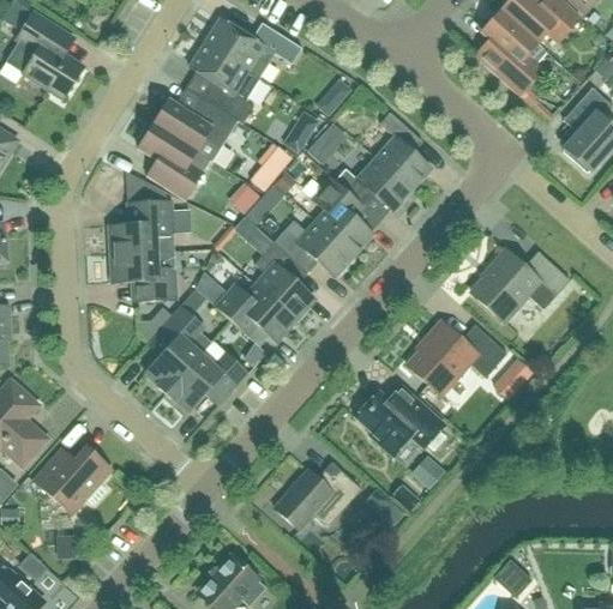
[(509,0),(500,10),(536,43),(548,30),(559,40),(581,17),(562,0),(544,0),(539,5),(533,0),(509,0)]
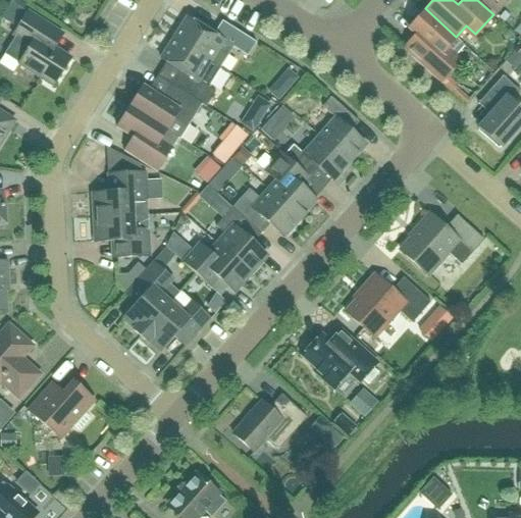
[(484,0),(497,11),(506,0),(484,0)]
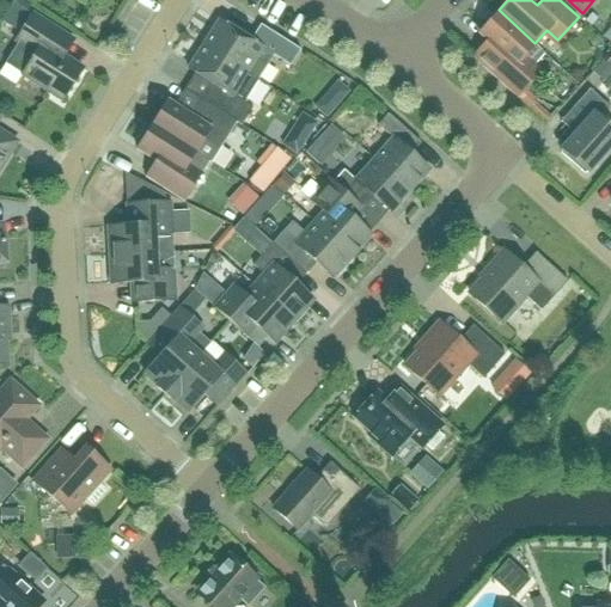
[(0,22),(0,32),(8,38),(25,8),(12,1),(0,22)]
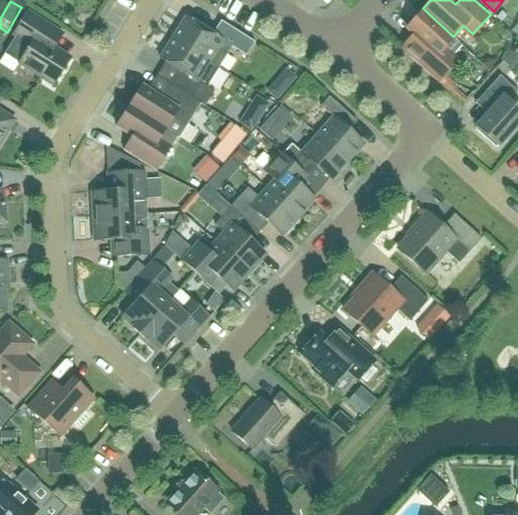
[(439,80),(452,66),(447,62),(454,54),(453,53),(461,44),(453,37),(423,8),(407,25),(413,31),(400,46),(439,80)]
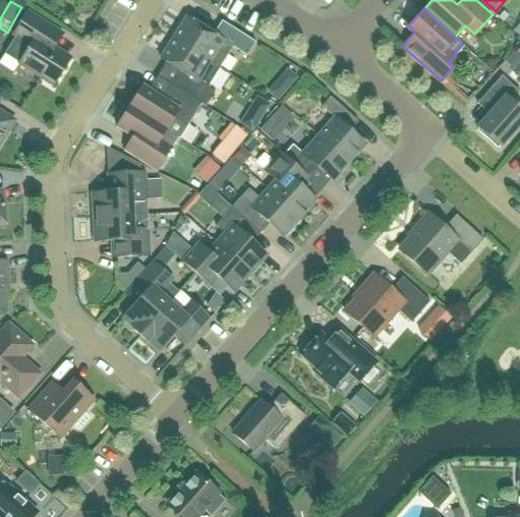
[(53,83),(71,56),(54,45),(63,32),(29,9),(13,33),(15,34),(4,52),(53,83)]
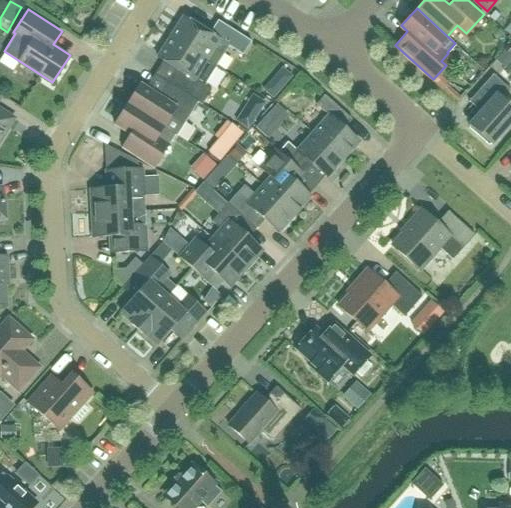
[(171,35),(217,64),(229,44),(243,53),(252,39),(218,17),(210,31),(184,14),(171,35)]
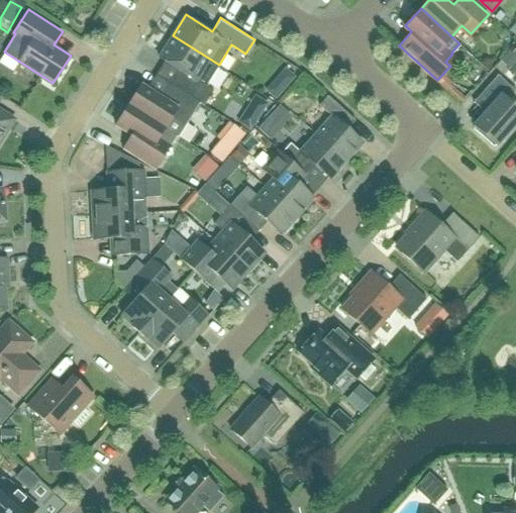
[(206,84),(219,65),(173,35),(160,56),(178,68),(169,81),(201,101),(204,103),(213,89),(206,84)]
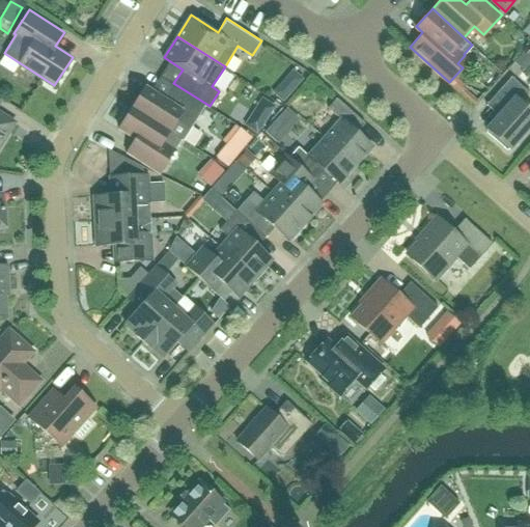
[(529,53),(527,51),(524,48),(517,56),(527,66),(529,63),(529,53)]
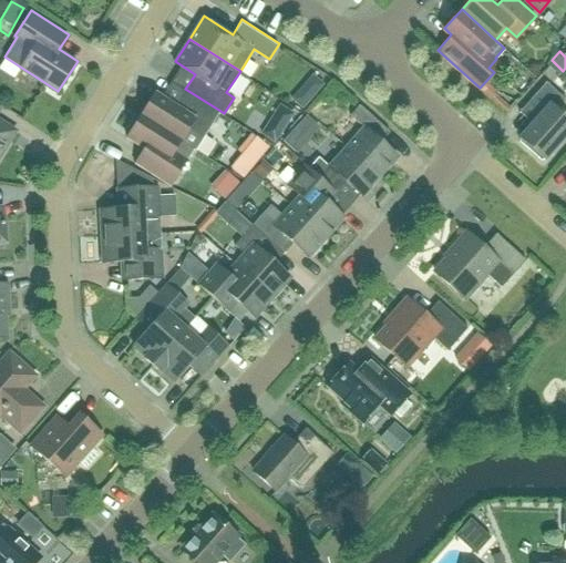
[(545,159),(565,134),(565,116),(558,109),(565,100),(565,98),(546,80),(520,110),(532,121),(520,135),(545,159)]
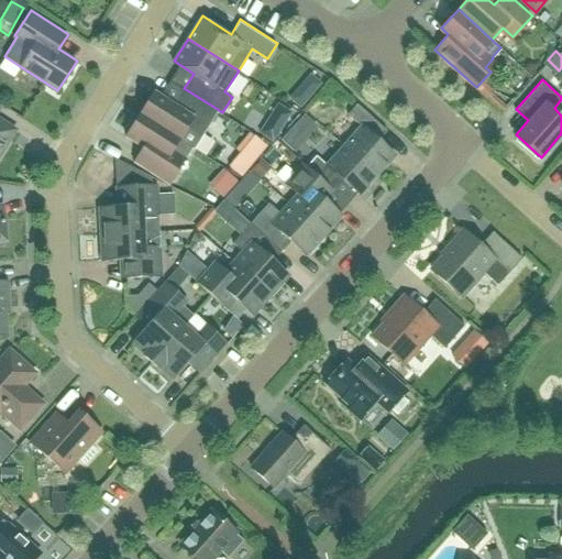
[(310,94),(300,85),(290,97),(300,106),(310,94)]
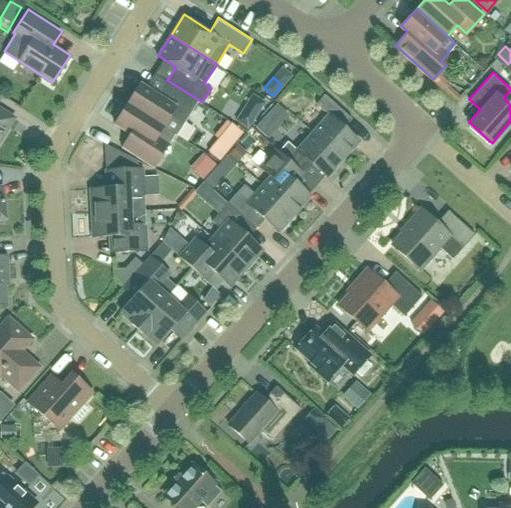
[(183,124),(199,100),(167,80),(158,94),(140,82),(128,102),(175,132),(177,134),(183,124)]
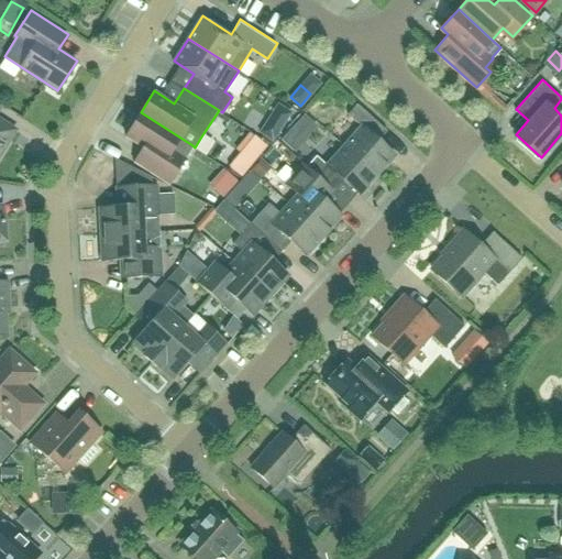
[(307,164),(334,188),(343,178),(360,194),(395,154),(378,139),(387,129),(357,101),(348,112),(362,124),(327,163),(317,154),(307,164)]
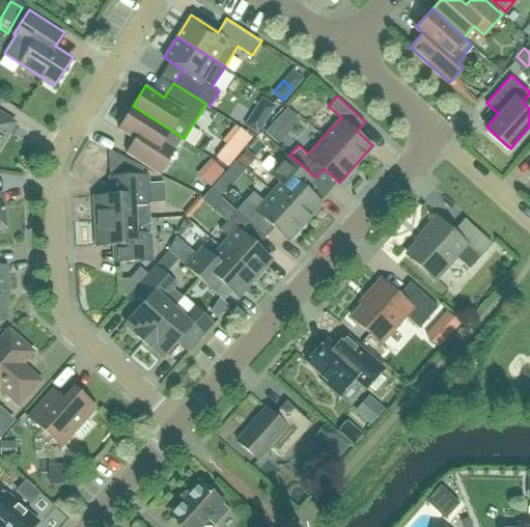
[(261,98),(245,123),(258,132),(275,106),(261,98)]
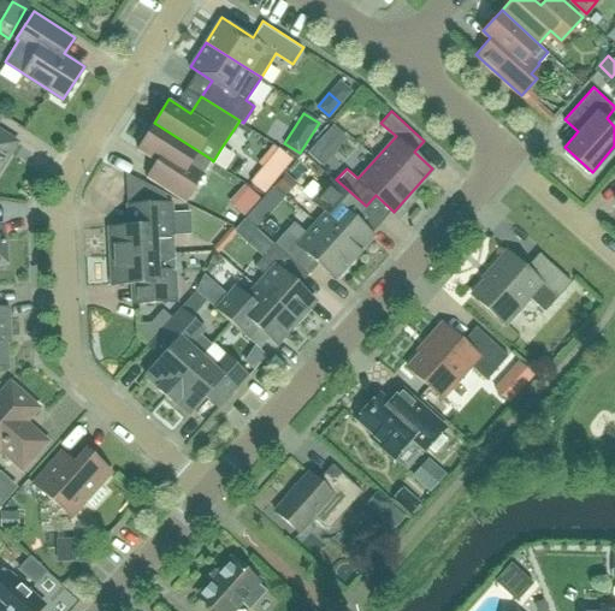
[(185,200),(211,159),(154,123),(139,147),(158,160),(147,176),(185,200)]
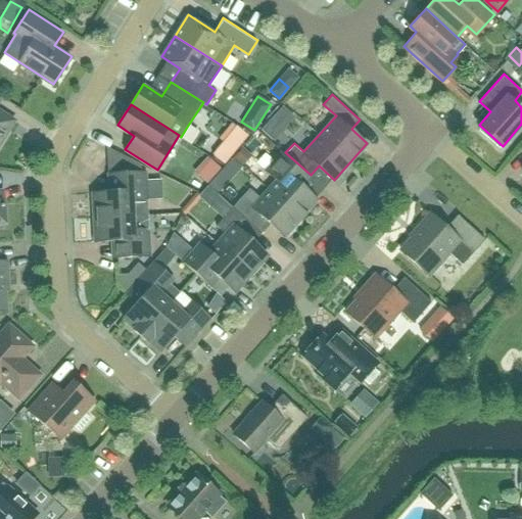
[(282,104),(262,128),(272,137),(292,113),(282,104)]
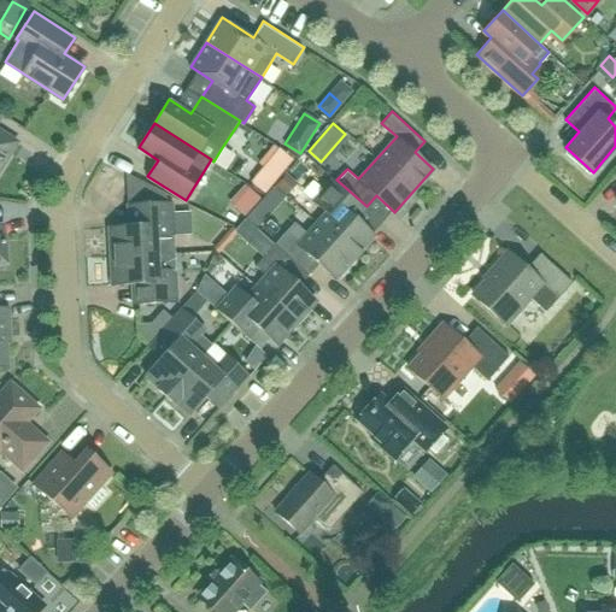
[(0,166),(17,140),(0,129),(0,166)]
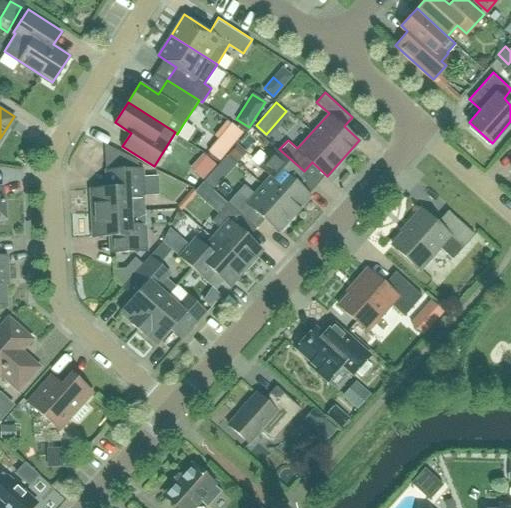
[(243,131),(232,122),(209,150),(220,159),(243,131)]
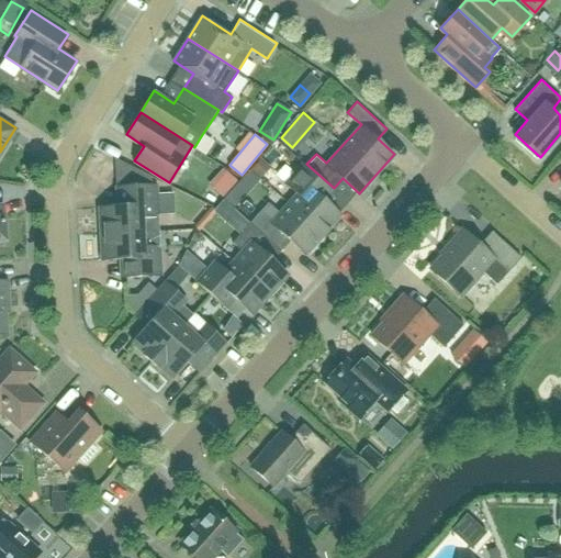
[(334,188),(306,164),(304,162),(285,181),(298,192),(280,212),(268,201),(250,221),(282,249),(291,240),(306,253),(341,213),(324,199),(334,188)]
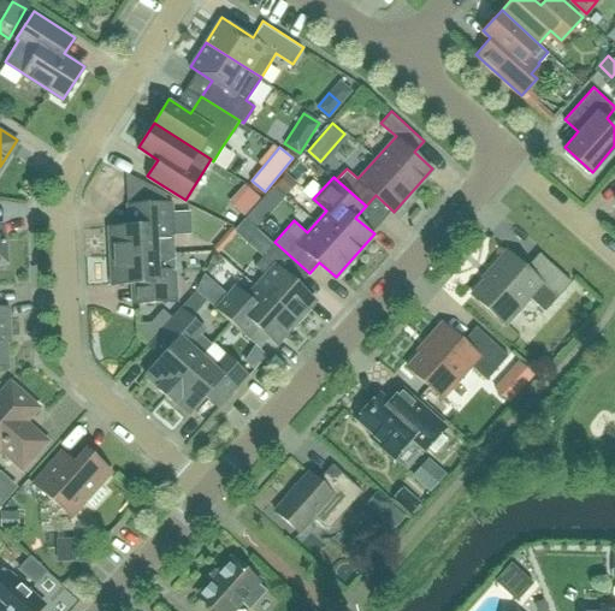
[(158,251),(158,250),(157,236),(175,235),(172,200),(128,202),(129,224),(108,225),(110,254),(158,251)]
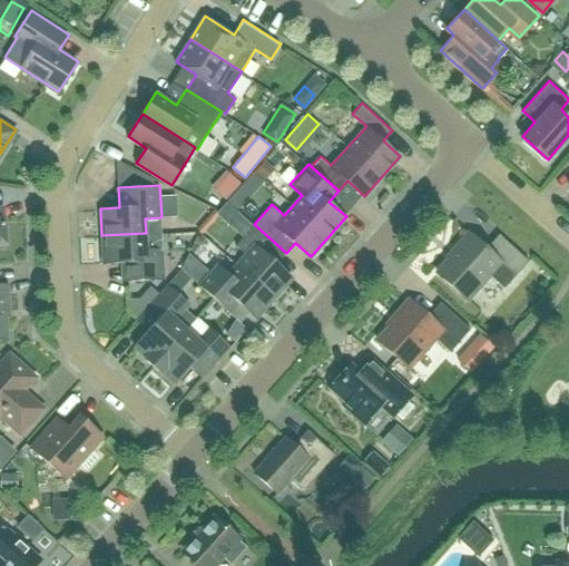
[(237,210),(244,202),(233,192),(226,199),(237,210)]
